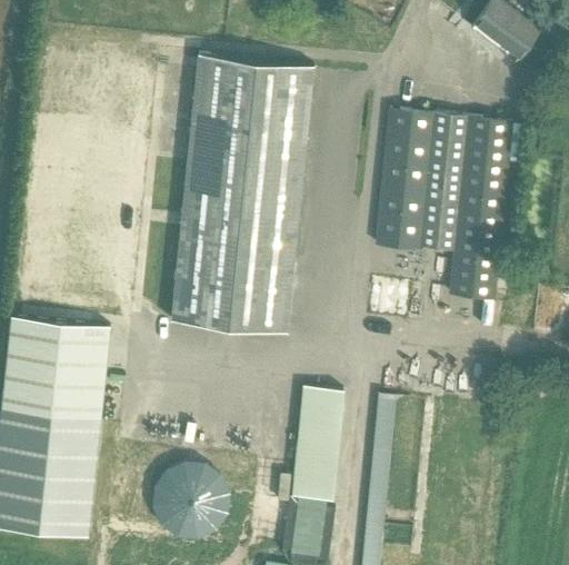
[(493,0),(471,30),(516,63),(540,31),(498,0),(493,0)]
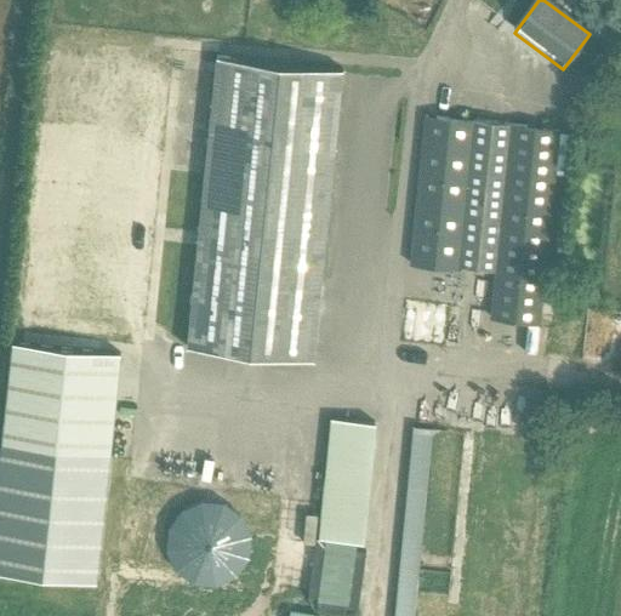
[(187,352),(313,365),(342,75),(217,62),(187,352)]
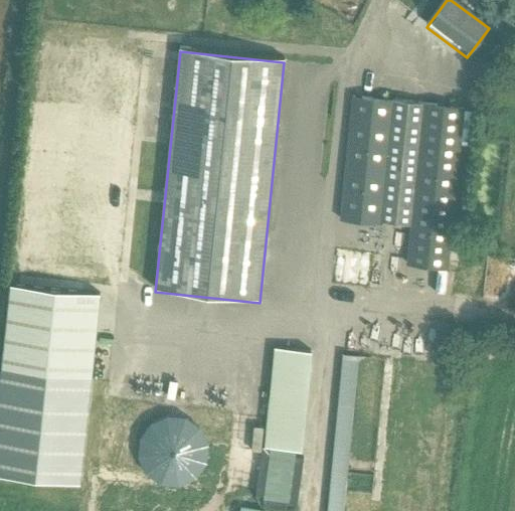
[(406,268),(447,272),(463,112),(422,108),(392,106),(352,102),(340,223),(410,231),(406,268)]
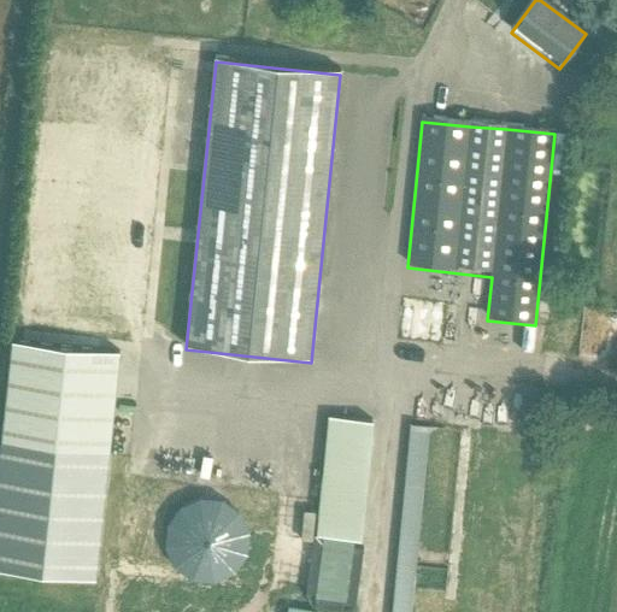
[(0,458),(0,572),(95,582),(106,481),(119,355),(12,343),(0,458)]
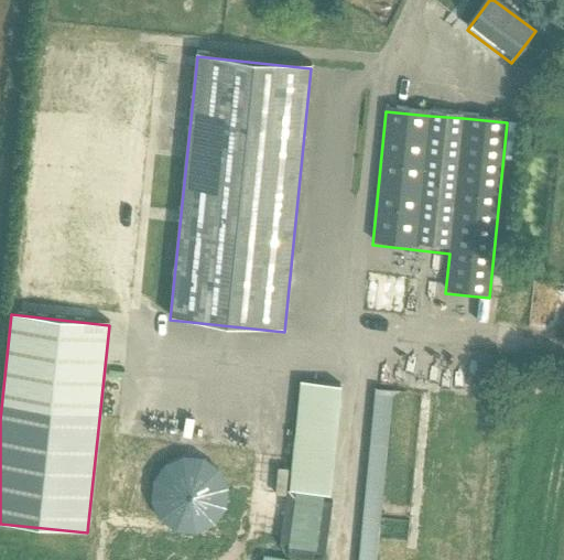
[(289,493),(329,497),(342,387),(300,383),(289,493)]
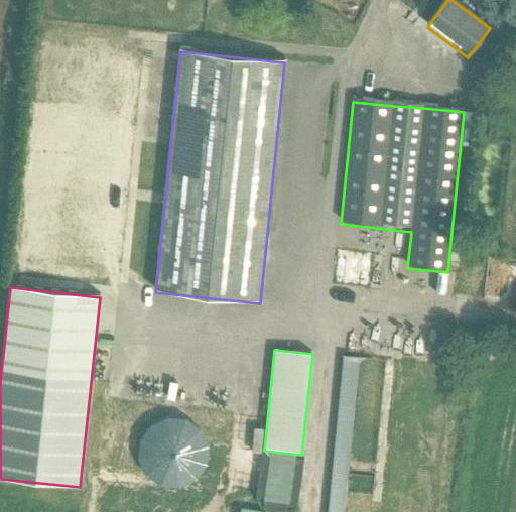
[(343,511),(358,359),(342,358),(327,511),(343,511)]
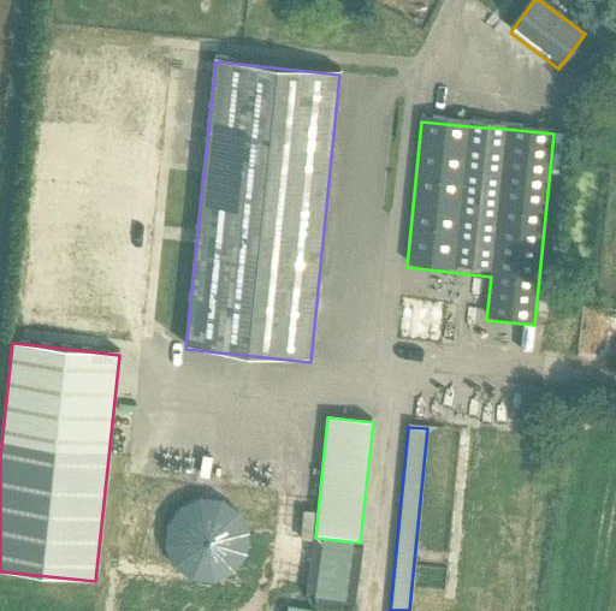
[(200,502),(182,510),(169,528),(167,549),(176,568),(193,580),(214,581),(232,573),(244,556),(247,535),(238,516),(221,504),(200,502)]
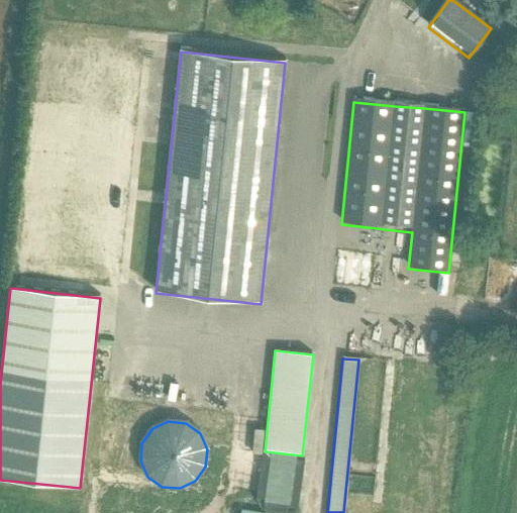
[(262,452),(255,502),(264,503),(263,512),(290,512),(290,510),(298,512),(305,463),(296,462),(297,457),(271,454),(271,453),(262,452)]
